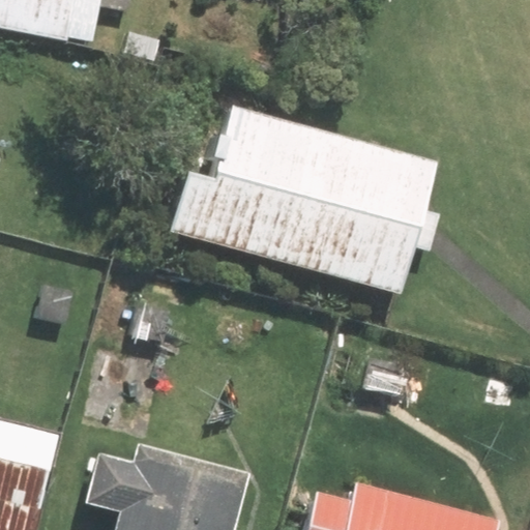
[(0,0),(0,28),(95,43),(101,0),(0,0)]
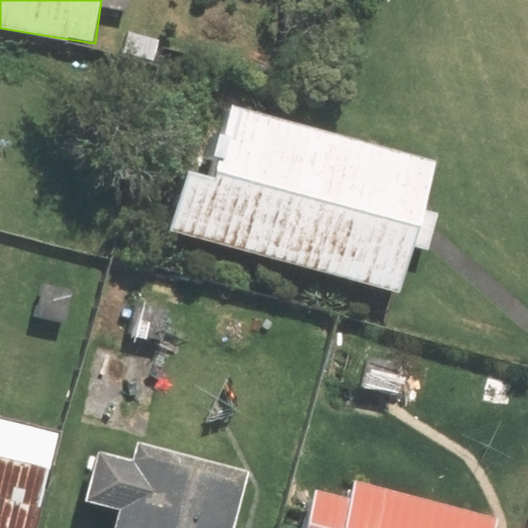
[(169,234),(402,296),(416,246),(428,250),(432,234),(438,212),(426,208),(438,162),(231,106),(224,133),(219,132),(212,154),(221,156),(215,176),(187,169),(169,234)]
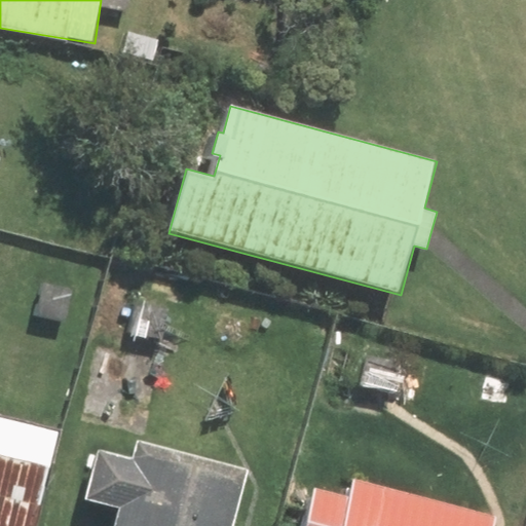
[(0,525),(36,525),(60,427),(0,413),(0,525)]
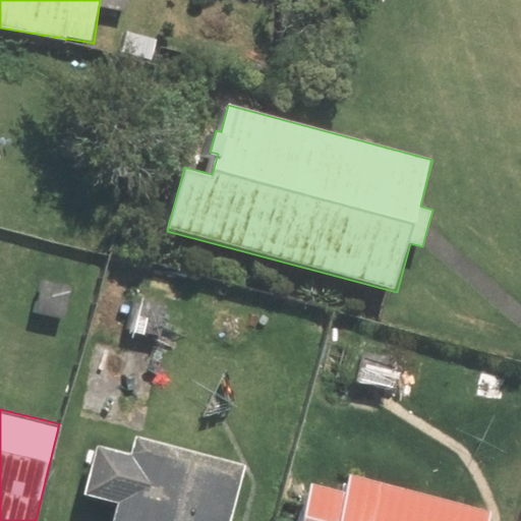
[(125,432),(121,451),(94,445),(82,490),(110,497),(104,520),(228,520),(242,460),(125,432)]
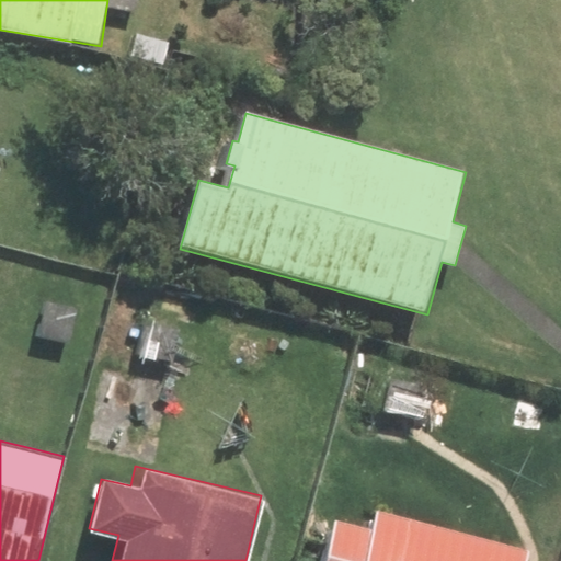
[(331,519),(320,560),(526,560),(530,548),(374,507),(368,529),(331,519)]
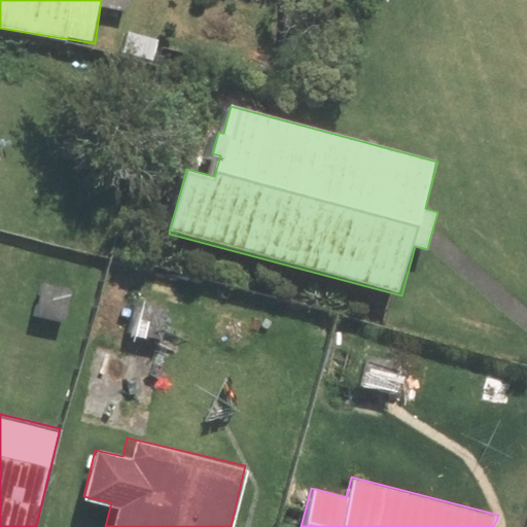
All buildings are outlined.
